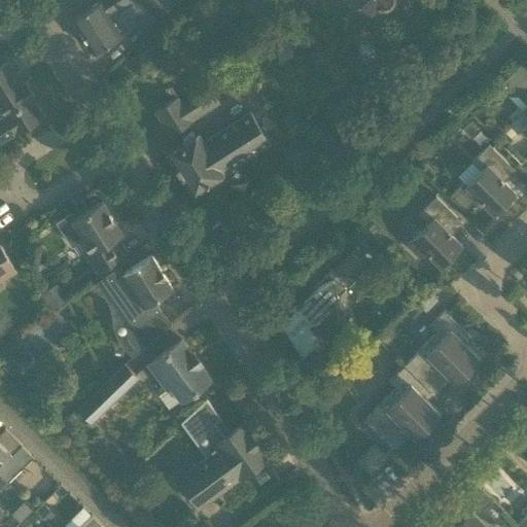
[(100,0),(71,19),(82,36),(109,19),(106,13),(121,3),(123,4),(128,0),(100,0)]
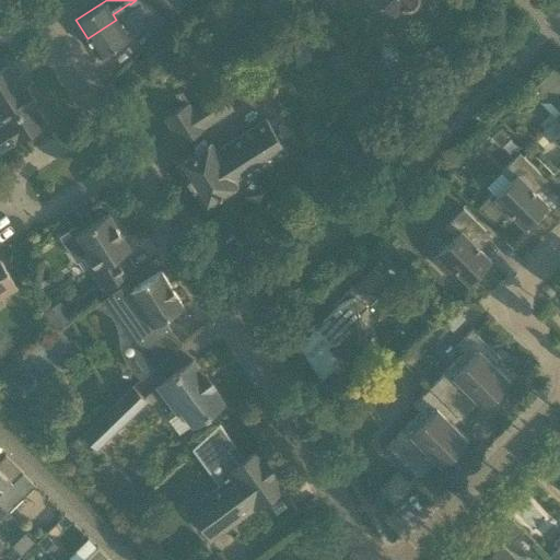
[(184,0),(136,0),(130,4),(129,3),(113,14),(116,20),(88,38),(98,56),(142,28),(143,23),(140,18),(156,7),(166,18),(184,0)]
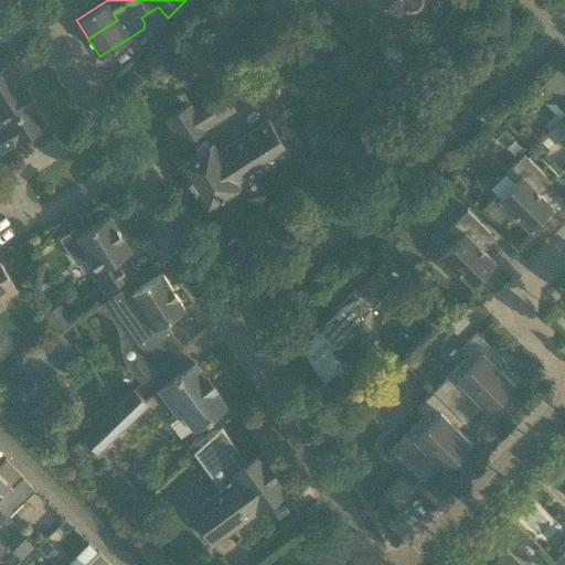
[(383,0),(396,12),(402,8),(407,11),(413,11),(418,8),(422,2),(422,0),(383,0)]
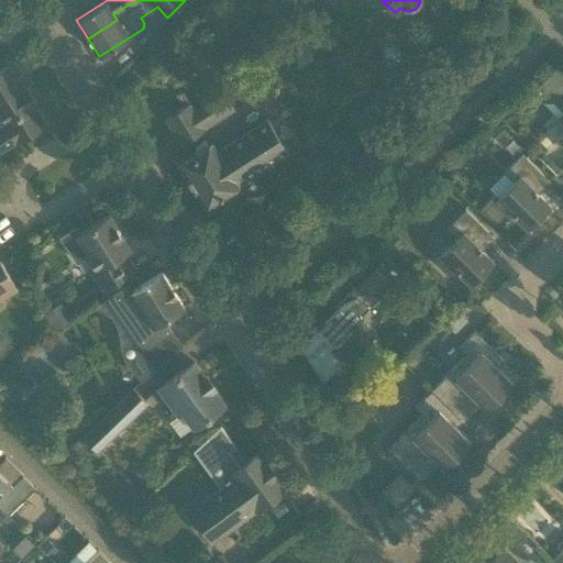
[(378,51),(378,59),(385,66),(394,66),(401,59),(401,51),(395,44),(385,44),(378,51)]
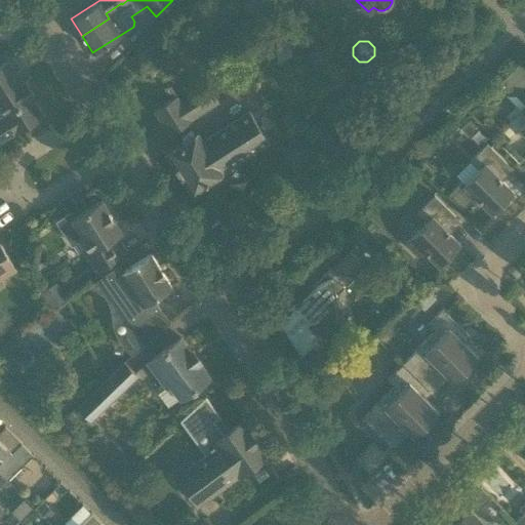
[(35,94),(26,80),(22,82),(8,61),(0,65),(0,110),(4,117),(0,119),(0,140),(14,132),(14,133),(24,127),(27,129),(34,125),(34,121),(43,116),(31,96),(35,94)]
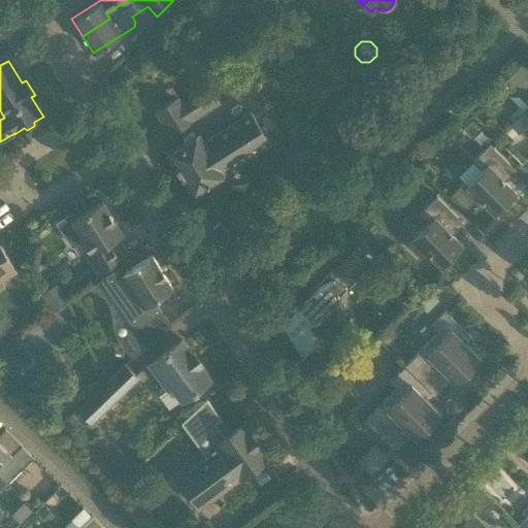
[(527,65),(524,61),(500,85),(501,86),(504,83),(508,87),(513,91),(518,91),(520,91),(527,98),(527,105),(524,109),(527,112),(527,123),(523,129),(527,134),(527,65)]
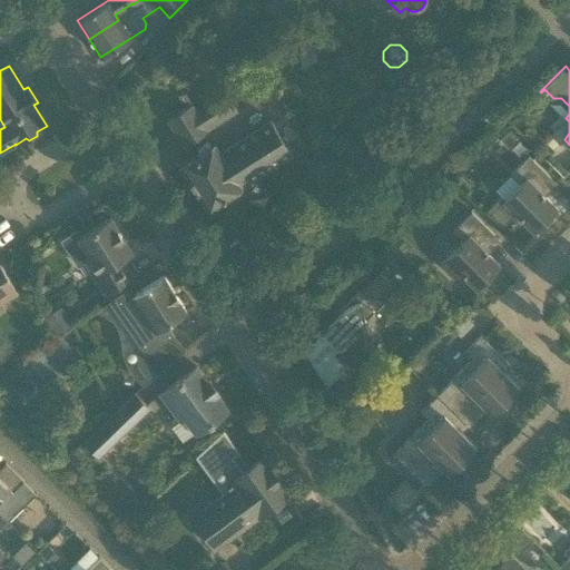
[(207,131),(207,129),(237,110),(225,91),(195,111),(192,105),(167,120),(184,146),(207,131)]
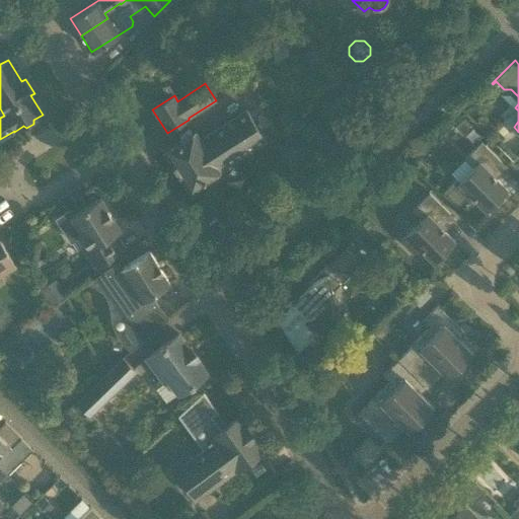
[(163,151),(174,167),(189,190),(220,170),(219,169),(266,140),(247,110),(246,109),(200,139),(195,132),(163,151)]
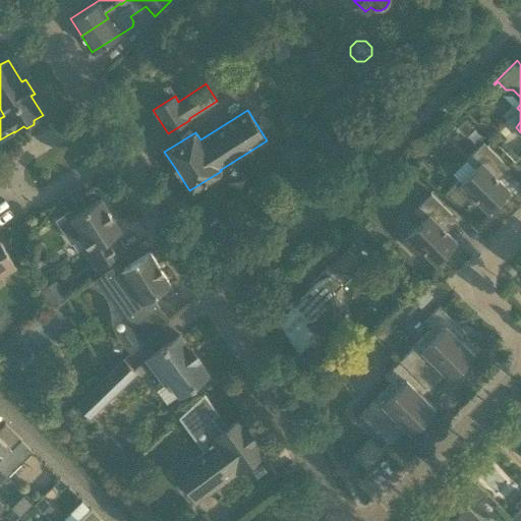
[(465,117),(456,127),(463,135),(473,125),(465,117)]
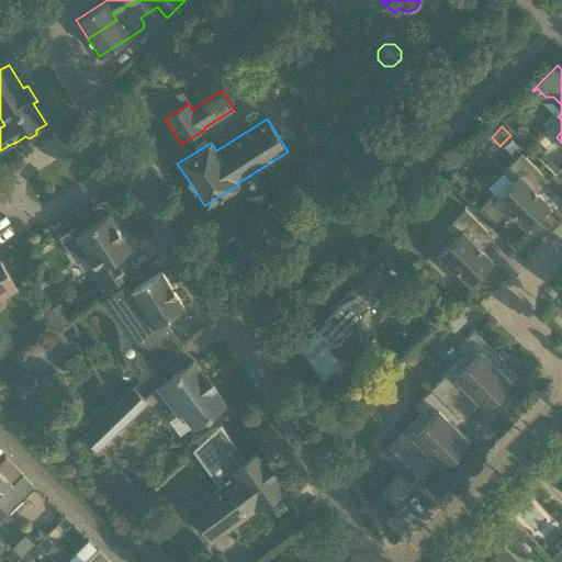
[(530,188),(543,176),(521,154),(503,172),(512,181),(496,198),(493,194),(479,209),(493,223),(507,209),(526,227),(532,221),(536,225),(547,215),(542,211),(549,204),(530,188)]
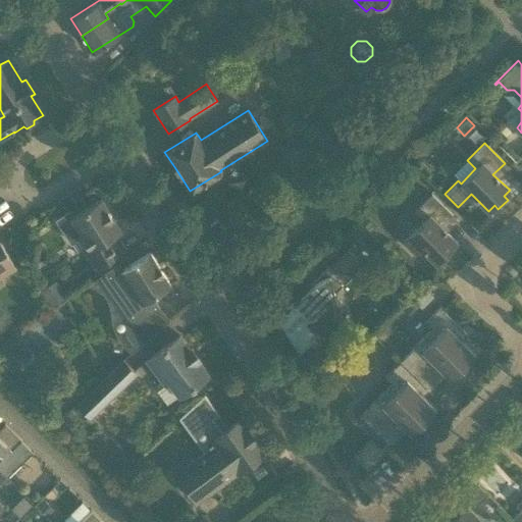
[(416,255),(421,249),(435,263),(457,243),(441,226),(453,215),(431,194),(414,212),(423,221),(403,242),(416,255)]
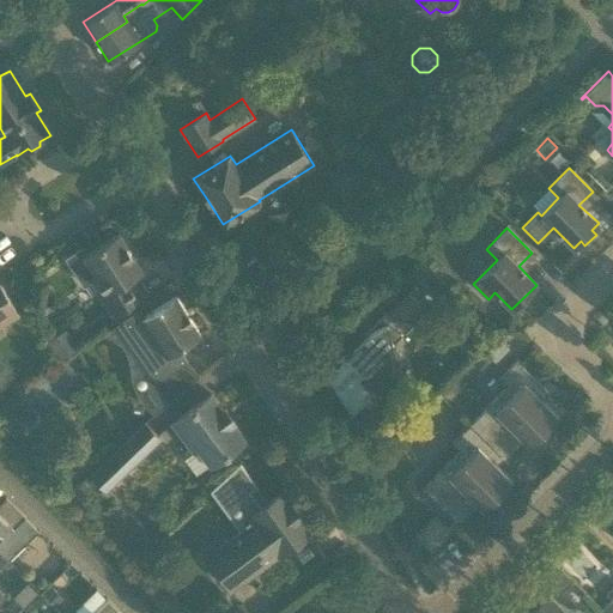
[(83,286),(91,280),(114,316),(141,298),(129,280),(143,272),(117,234),(86,254),(82,246),(65,256),(83,286)]
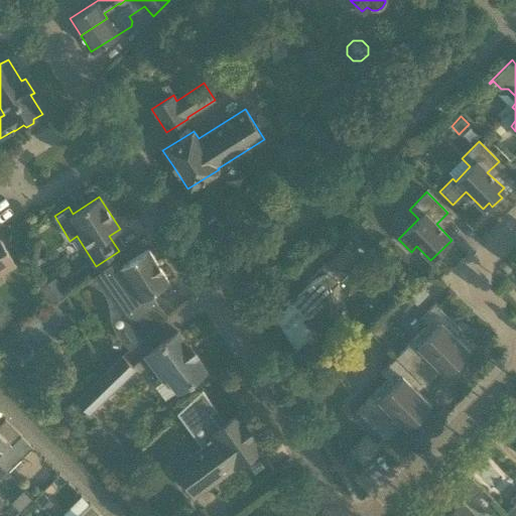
[(0,283),(2,282),(3,277),(0,273),(15,264),(0,239),(0,283)]
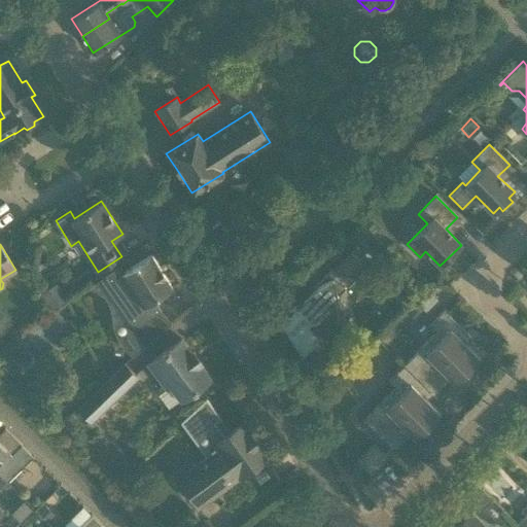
[(347,254),(363,270),(371,262),(354,247),(347,254)]
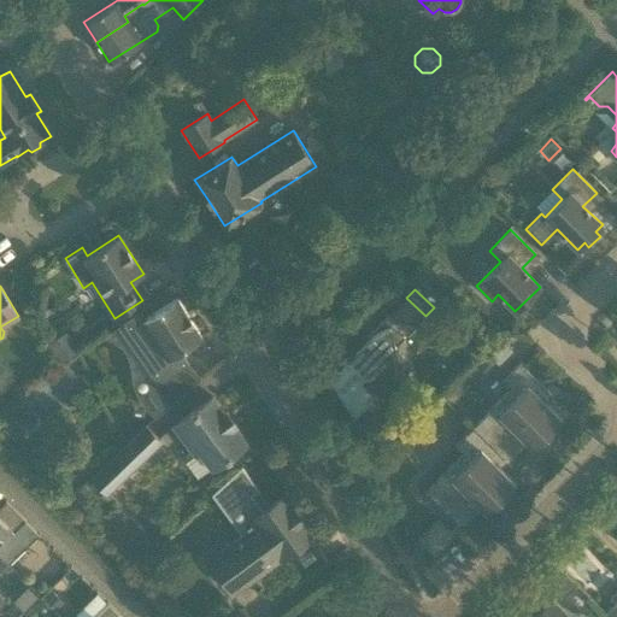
[(140,310),(113,329),(164,409),(200,378),(186,360),(186,362),(178,351),(201,336),(177,298),(144,319),(139,312),(141,311),(140,310)]
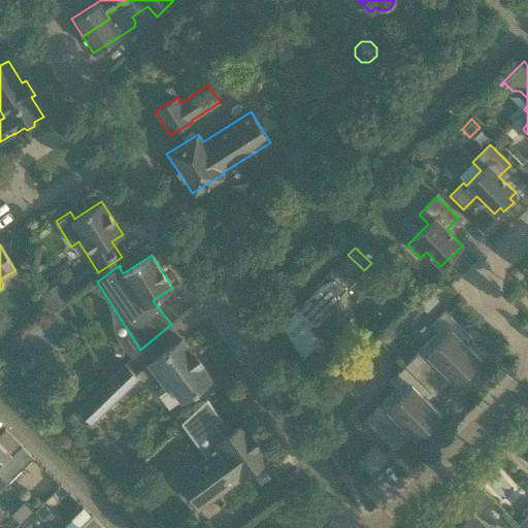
[(356,278),(336,271),(334,271),(332,272),(329,273),(314,289),(281,322),(302,356),(321,337),(308,325),(356,278)]
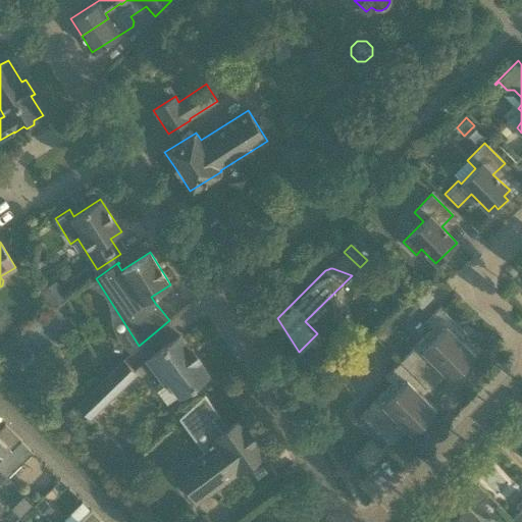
[(424,290),(413,301),(422,309),(433,298),(424,290)]
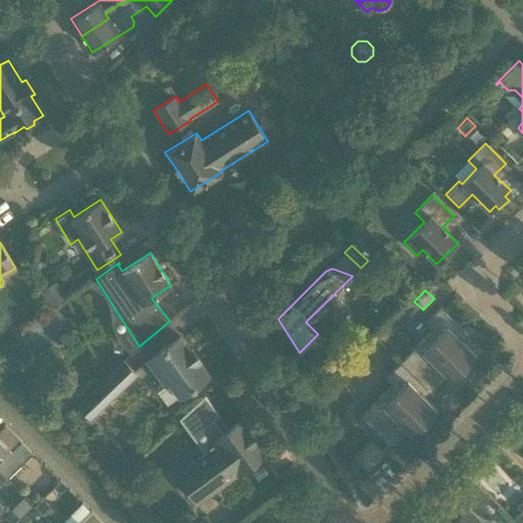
[(438,334),(433,329),(400,362),(429,391),(430,393),(447,376),(450,379),(475,354),(462,341),(468,335),(440,306),(430,317),(443,330),(438,334)]
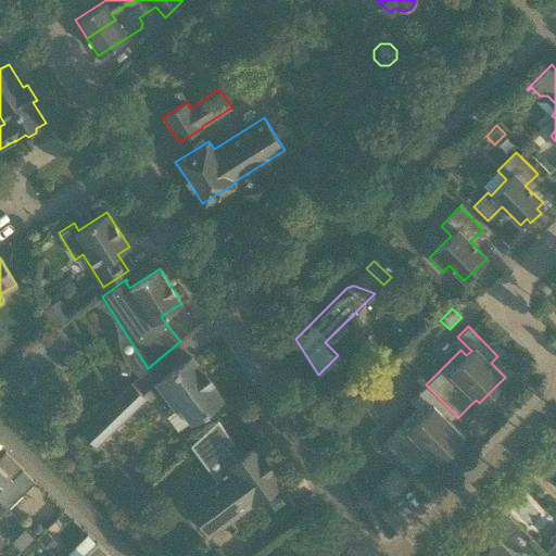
[(0,365),(10,358),(0,345),(0,365)]
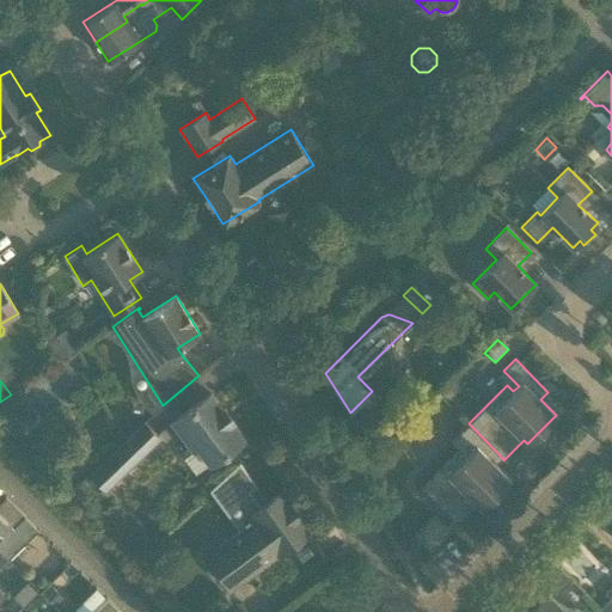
[(36,411),(23,393),(7,404),(20,422),(36,411)]
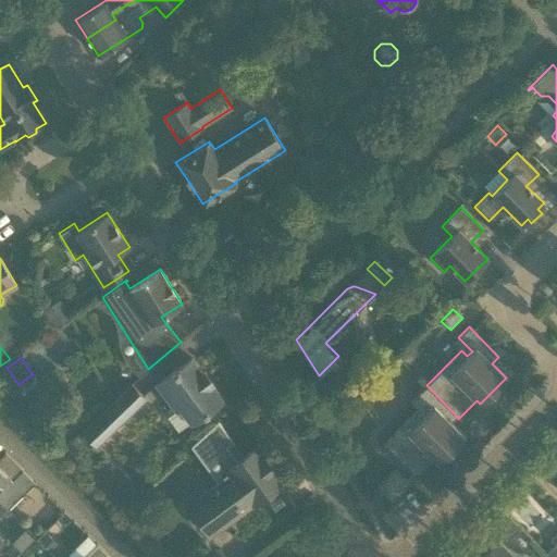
[(205,371),(203,372),(202,373),(192,358),(160,381),(171,396),(166,399),(175,411),(180,408),(190,423),(222,399),(211,385),(213,383),(205,371)]
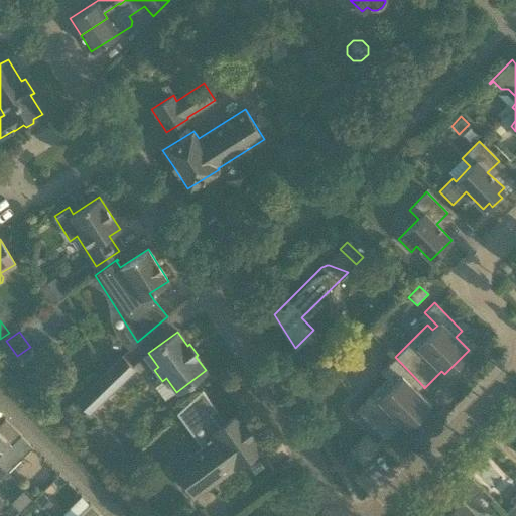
[(126,373),(133,366),(122,355),(76,399),(90,414),(129,376),(126,373)]
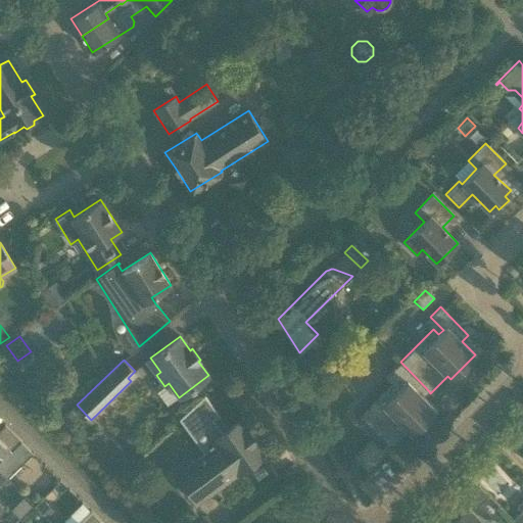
[(397,389),(391,384),(361,417),(390,447),(408,430),(412,434),(436,410),(424,396),(429,391),(400,362),(390,371),(402,383),(397,389)]
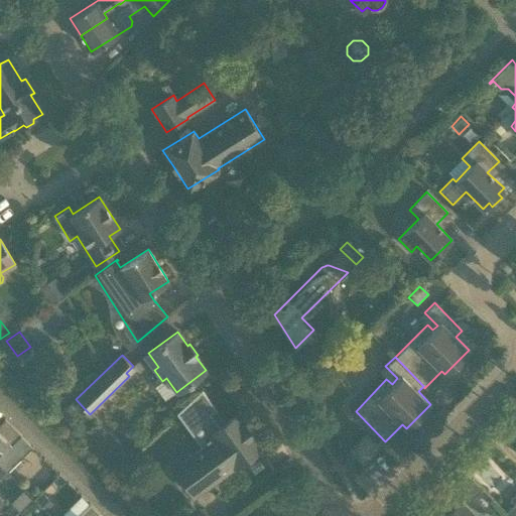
[(214,439),(173,470),(194,497),(234,466),(235,468),(262,446),(238,413),(220,426),(210,413),(216,409),(202,390),(170,418),(171,419),(176,415),(188,430),(204,418),(214,431),(210,434),(214,439)]
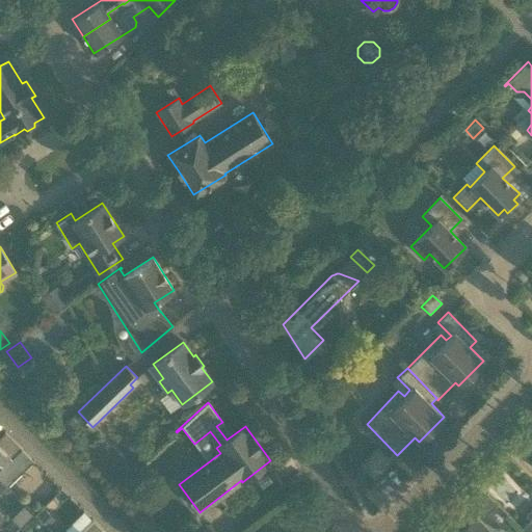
[(0,479),(5,484),(7,486),(33,460),(21,449),(22,449),(5,431),(0,435),(0,479)]
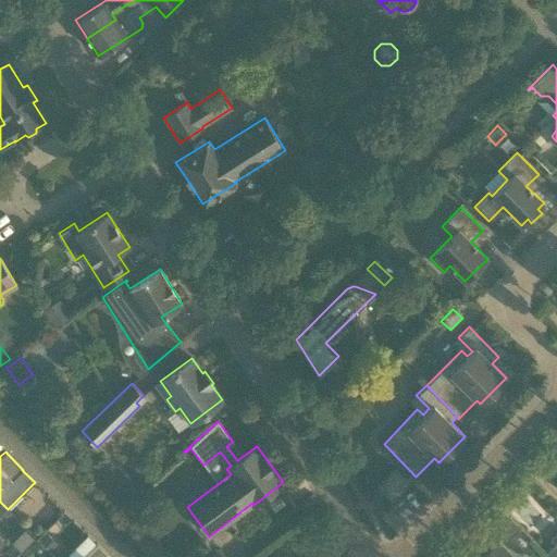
[(376,487),(392,502),(410,483),(395,469),(376,487)]
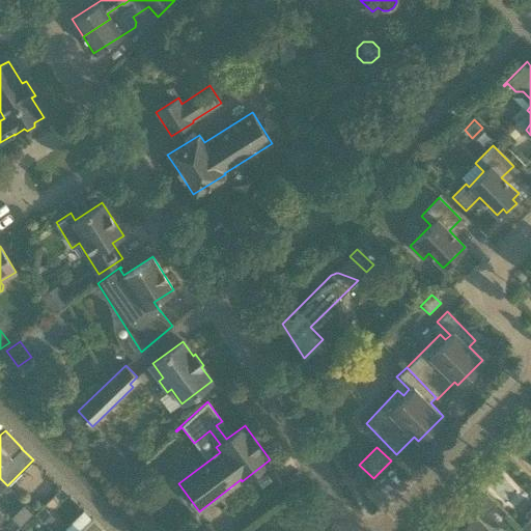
[(475,486),(466,496),(478,508),(485,515),(497,504),(477,484),(475,486)]
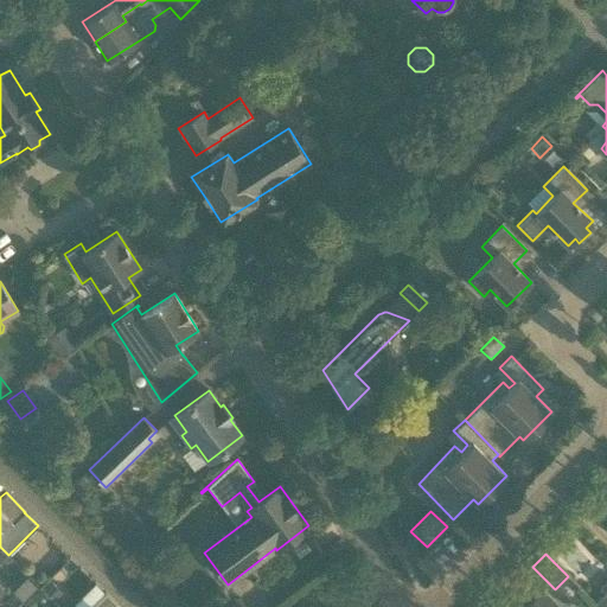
[(606,606),(606,581),(600,588),(606,594),(596,604),(600,606),(606,606)]
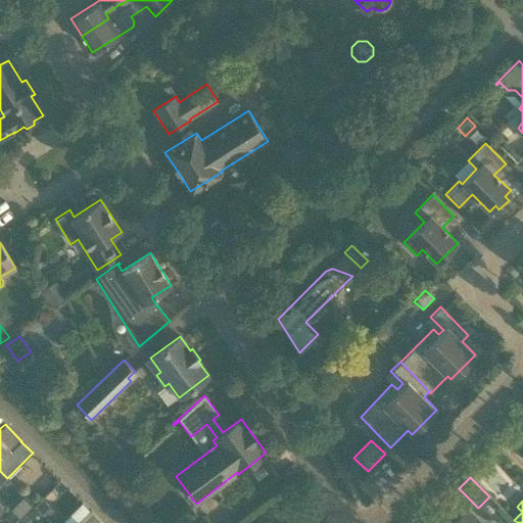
[(481,522),(467,509),(454,522),(455,522),(481,522)]
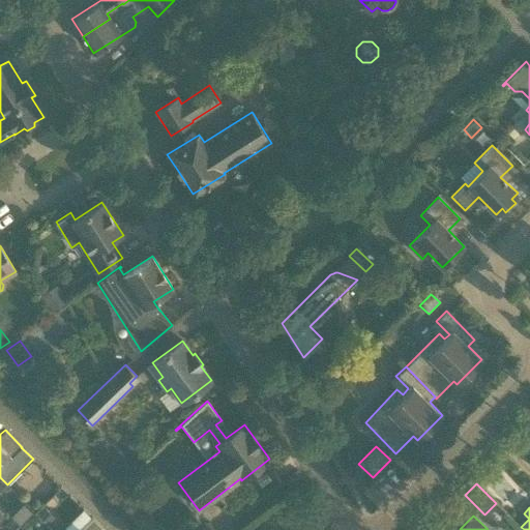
[(105,529),(92,518),(80,529),(105,529)]
